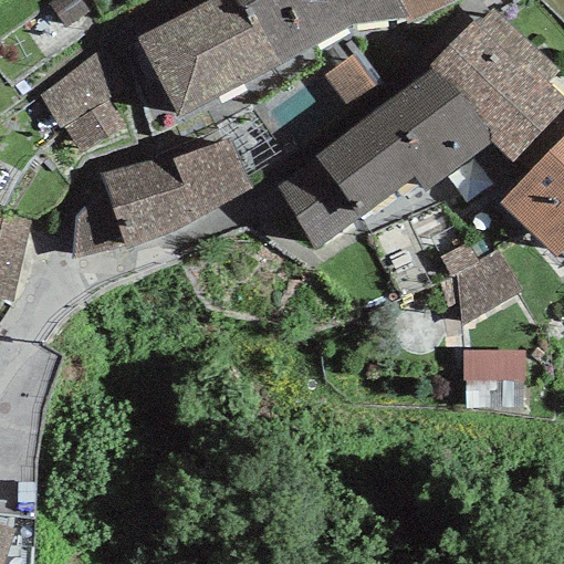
[(247,16),(236,0),(209,0),(142,37),(179,115),(282,63),(254,12),(247,16)]
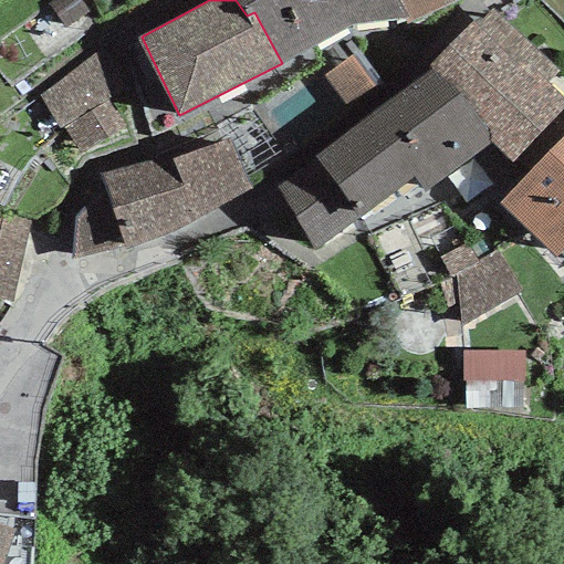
[(236,0),(247,16),(254,12),(282,63),(354,22),(410,19),(400,0),(236,0)]
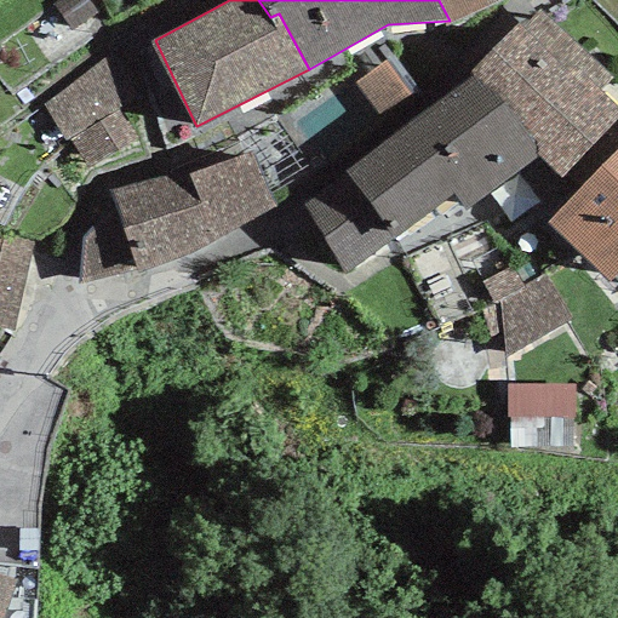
[(439,0),(450,21),(493,0),(439,0)]
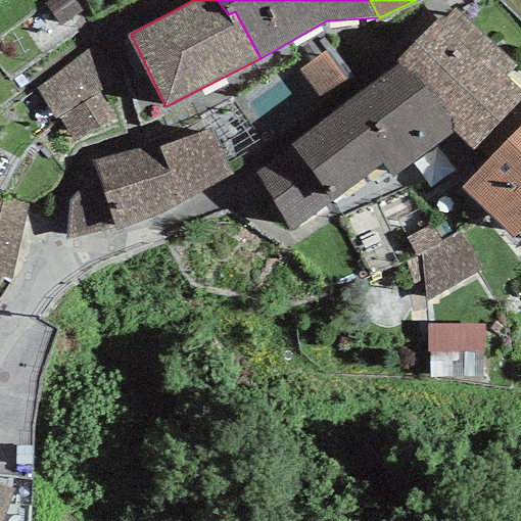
[(515,65),(456,7),(441,22),(436,17),(395,59),(398,63),(460,123),(454,129),(477,151),(520,106),(520,87),(507,74),(515,65)]
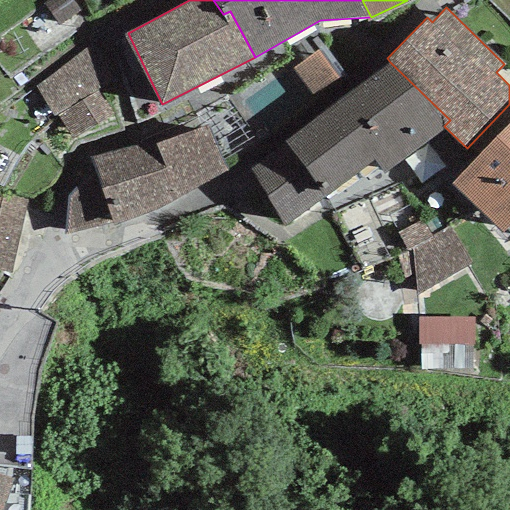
[(87,45),(35,87),(54,115),(58,112),(72,139),(114,118),(98,90),(100,86),(87,45)]
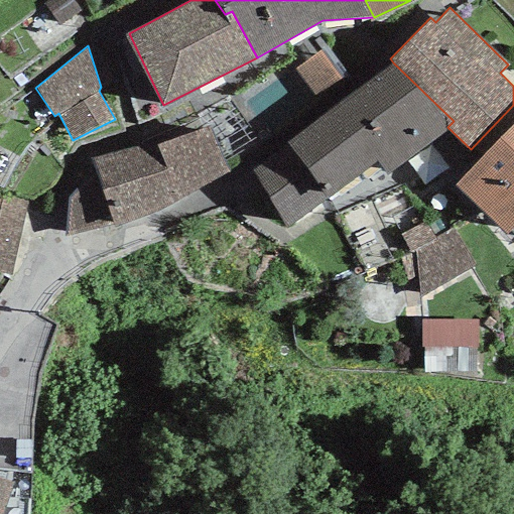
[(454,121),(393,62),(287,141),(290,146),(254,171),(287,226),(379,161),(387,171),(447,127),(454,121)]
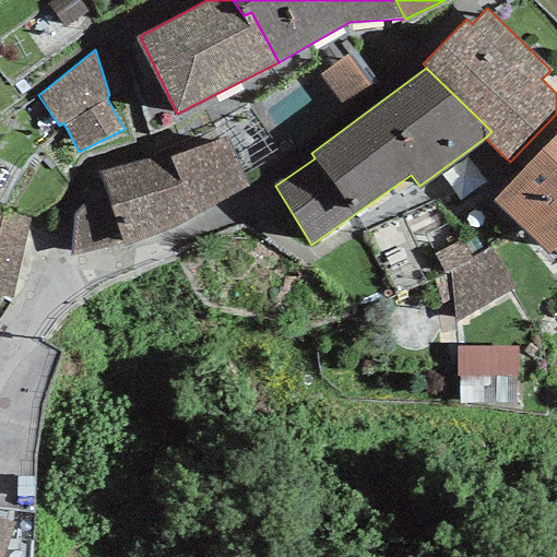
[(556,134),(495,199),(549,251),(556,243),(556,134)]
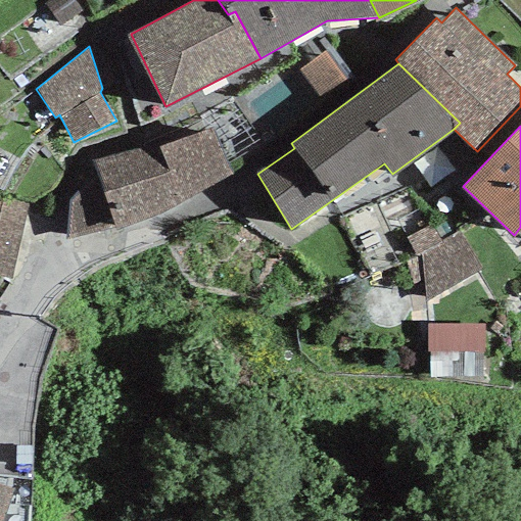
[(162,144),(93,158),(99,180),(114,230),(180,203),(234,175),(209,127),(162,144)]
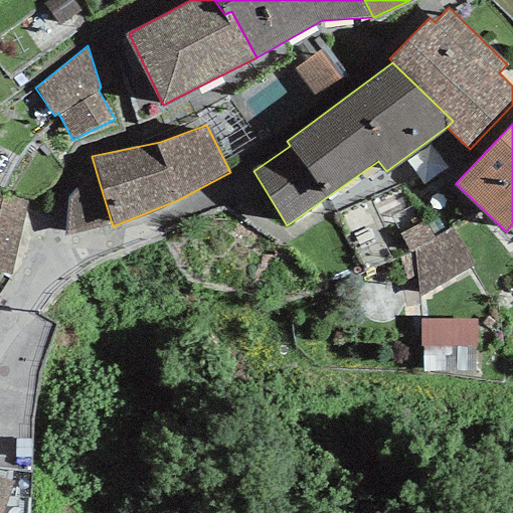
[(113,226),(98,177),(76,191),(70,198),(68,232),(113,226)]
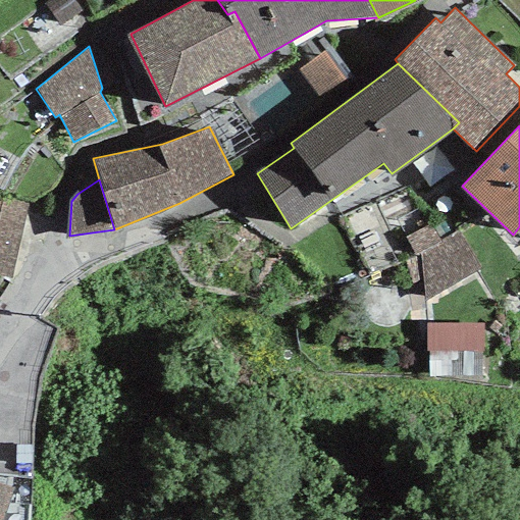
[(0,274),(11,277),(18,245),(28,204),(0,198),(0,274)]
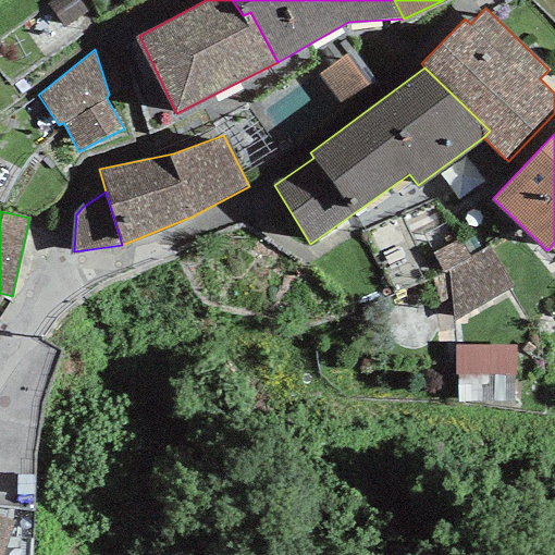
[(460,238),(433,251),(442,271),(449,269),(456,319),(514,283),(490,246),(471,256),(460,238)]
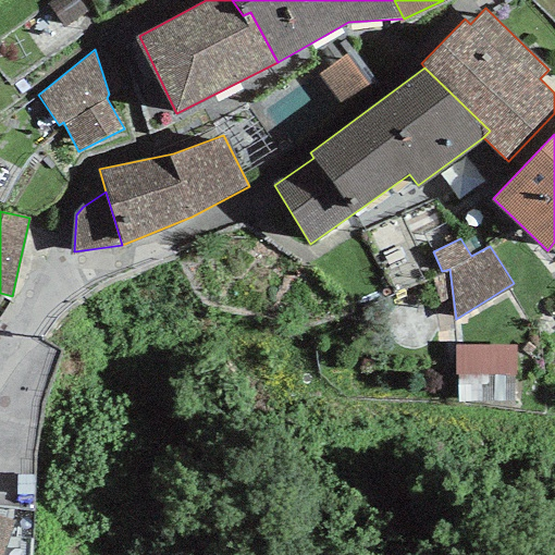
[(455,344),(455,374),(516,374),(516,344),(455,344)]
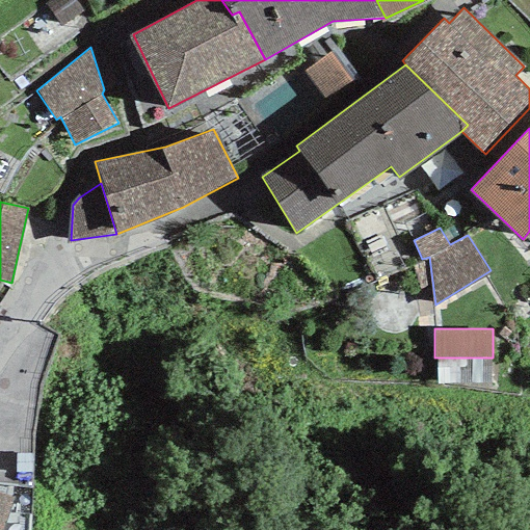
[(0,529),(1,529),(12,497),(0,492),(0,529)]
